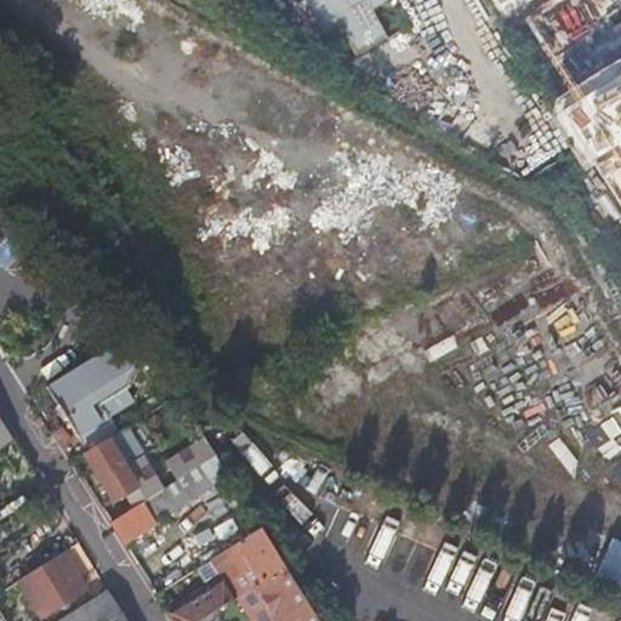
[(300,0),(319,36),(337,28),(351,53),(385,36),(369,7),(382,0),(300,0)]
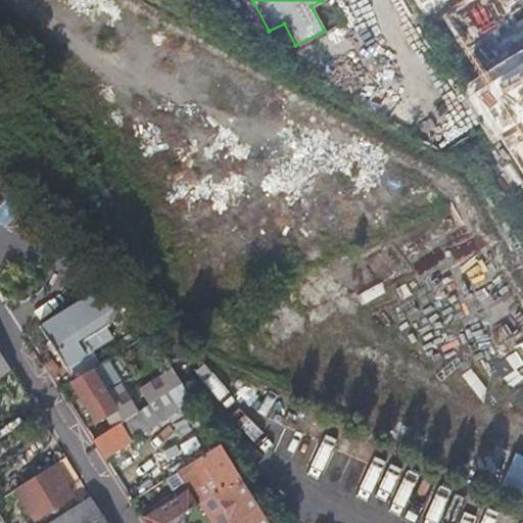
[(330,0),(335,9),(352,0),(330,0)]
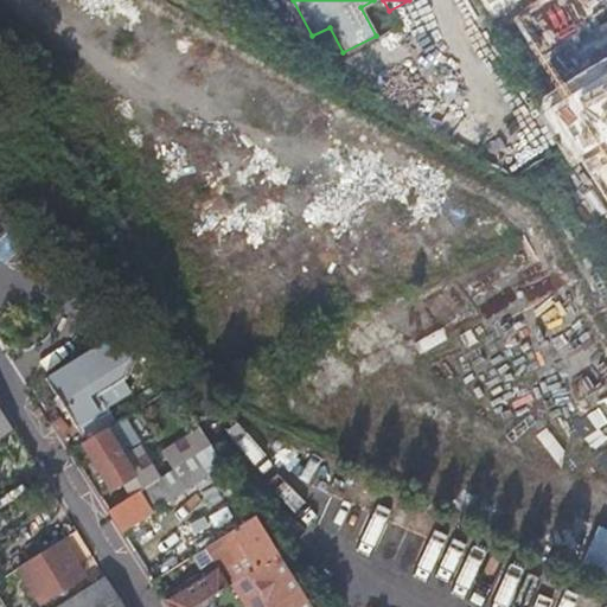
[(606,0),(475,0),(525,80),(606,30),(606,0)]
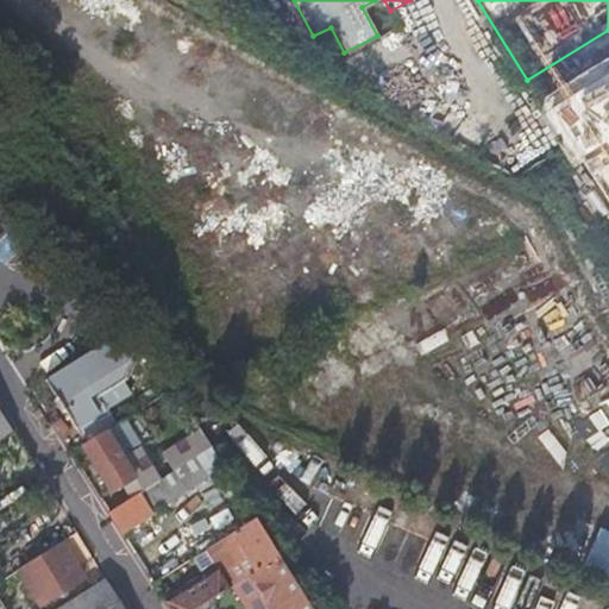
[(110,341),(46,381),(85,443),(115,422),(106,408),(131,391),(121,376),(135,352),(110,341)]
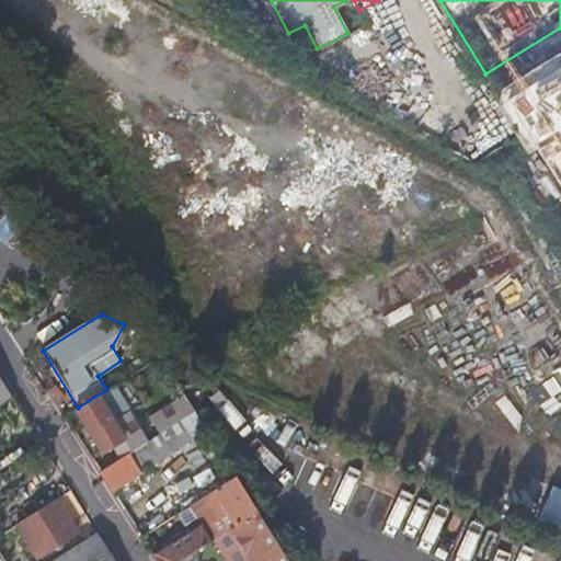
[(0,378),(0,402),(11,397),(0,378)]
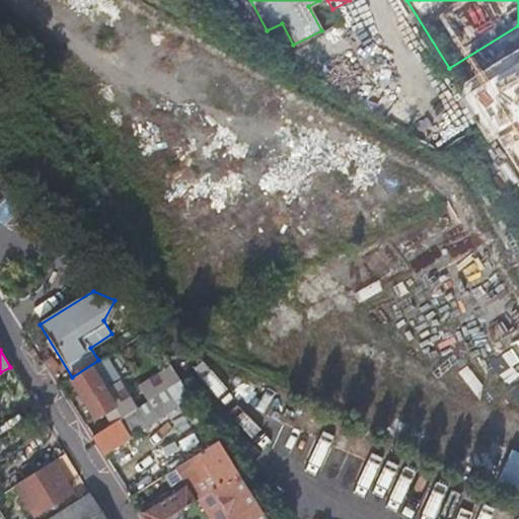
[(120,380),(104,356),(98,360),(72,377),(69,379),(93,418),(114,405),(103,389),(120,380)]
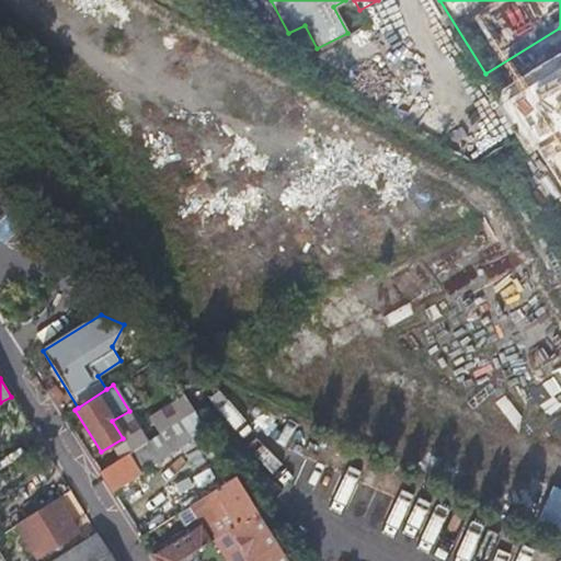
[(195,411),(185,395),(161,410),(171,425),(181,420),(195,411)]
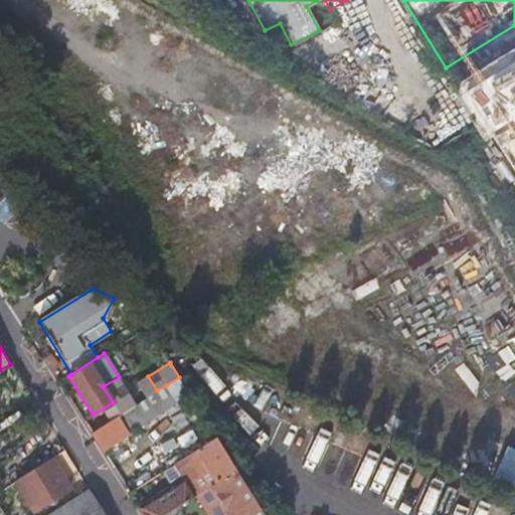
[(10,364),(0,369),(0,374),(13,396),(25,388),(10,364)]
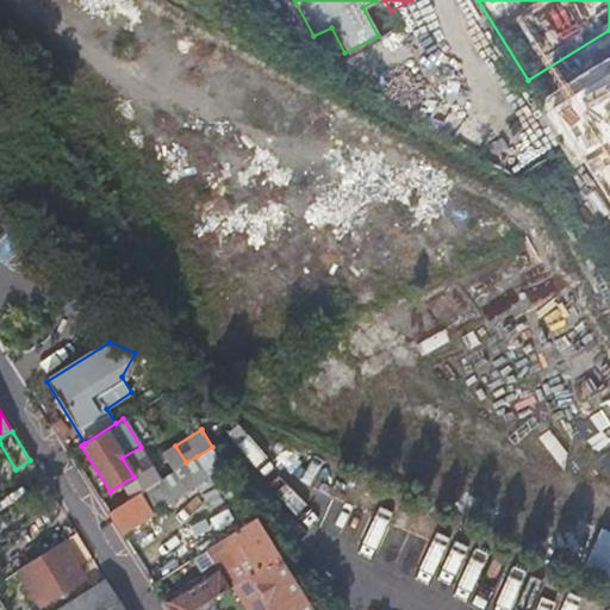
[(0,443),(0,478),(16,470),(0,443)]
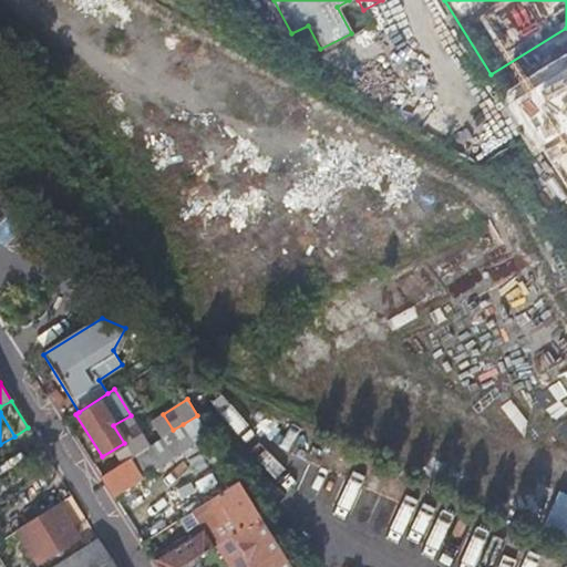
[(195,444),(183,424),(173,430),(101,476),(113,495),(195,444)]
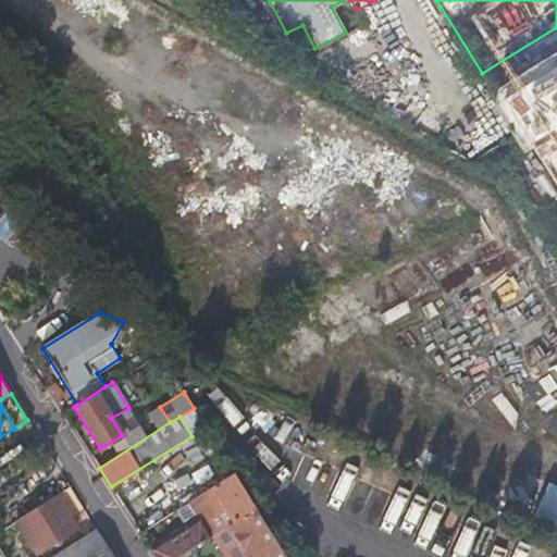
[(181,556),(227,528),(257,509),(235,474),(193,500),(201,515),(190,522),(195,529),(153,554),(155,556),(181,556)]
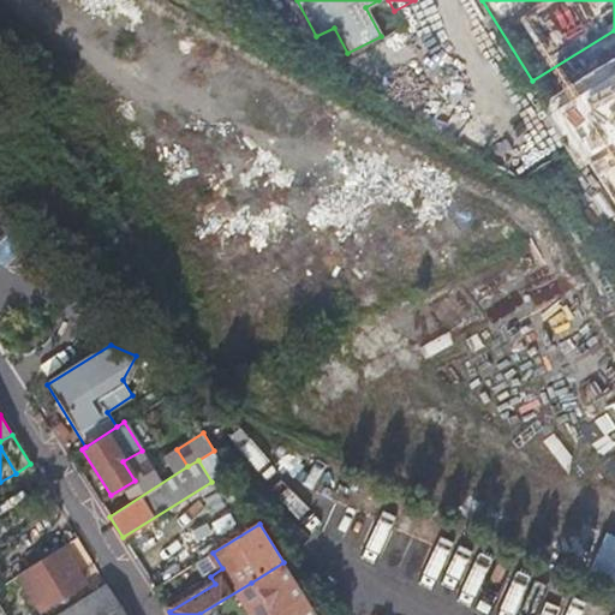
[(597,541),(585,572),(614,581),(614,537),(580,525),(577,533),(597,541)]
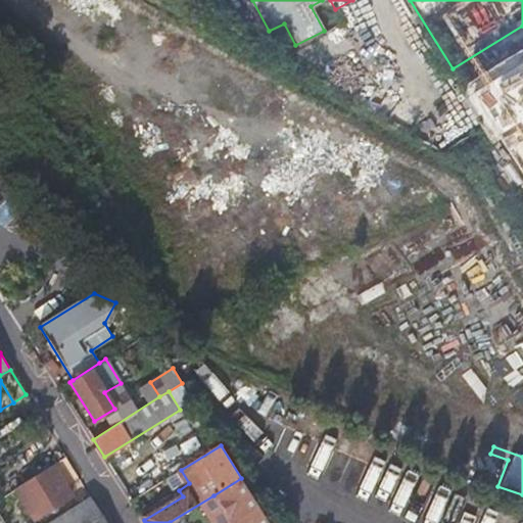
[(81,482),(65,457),(52,465),(67,490),(81,482)]
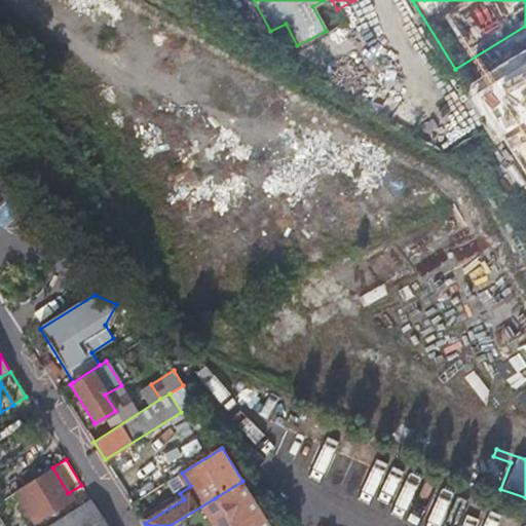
[(52,467),(16,491),(35,521),(71,498),(68,493),(52,467)]
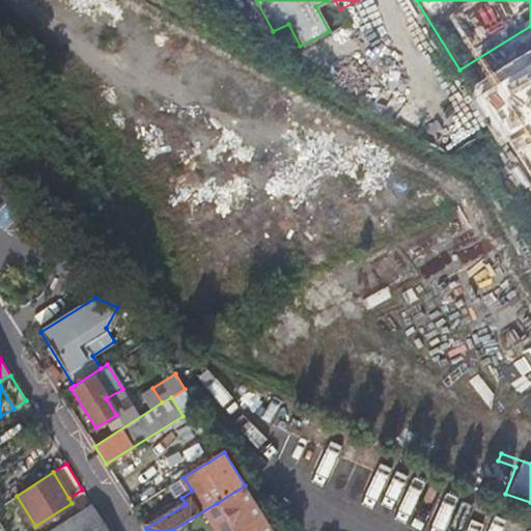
[(234,530),(238,530),(262,515),(245,485),(217,503),(234,530)]
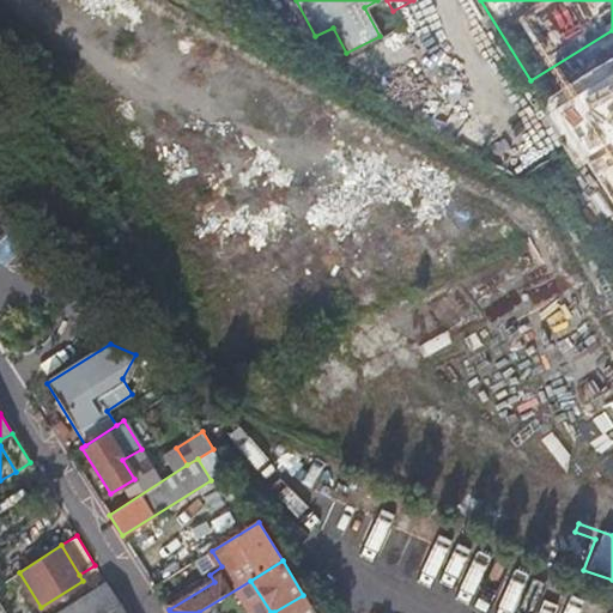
[(125,612),(105,581),(91,589),(105,612),(117,612),(120,612),(125,612)]
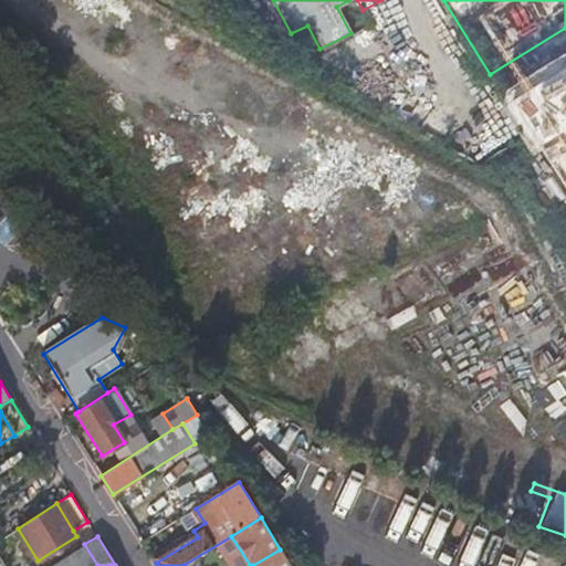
[(97,565),(84,544),(50,565),(97,565)]
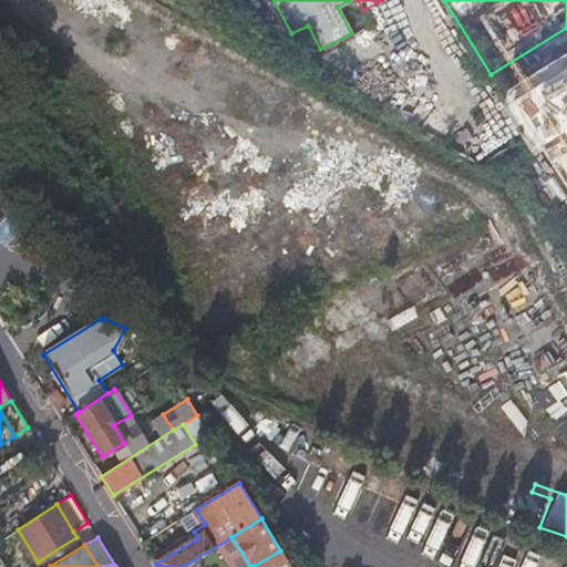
[(290,566),(280,550),(254,566),(290,566)]
